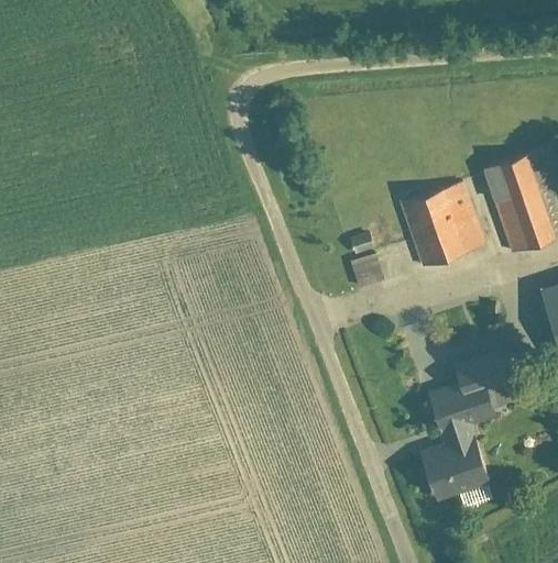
[(557,170),(550,148),(483,170),(510,251),(557,234),(557,170)]
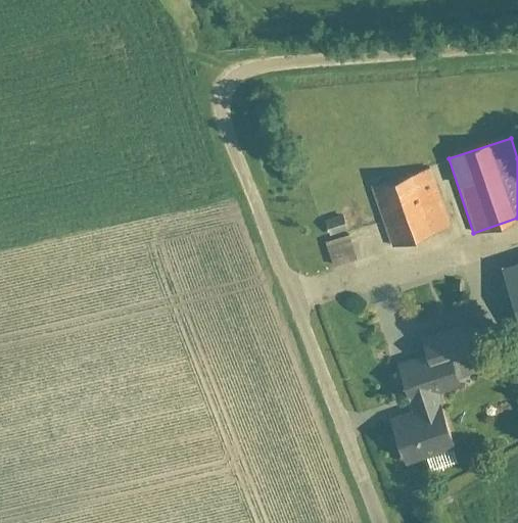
[(372,188),(392,248),(452,229),(431,169),(372,188)]
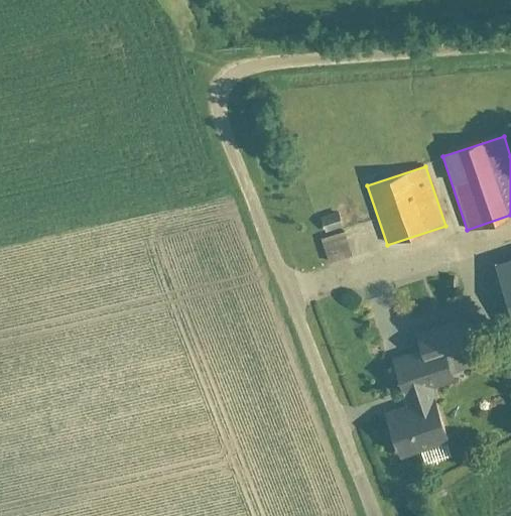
[(323,230),(335,264),(352,258),(340,224),(323,230)]
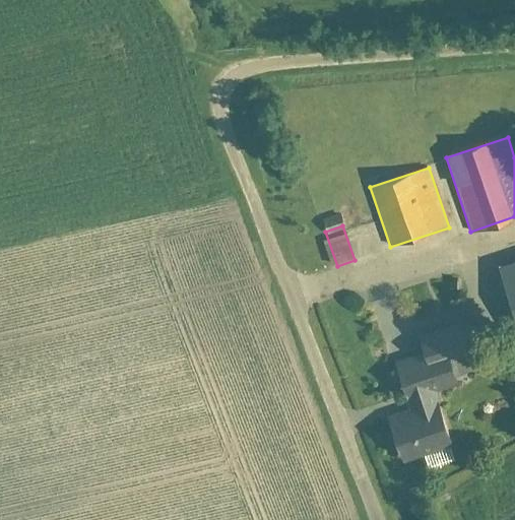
[(514,262),(501,266),(514,315),(514,262)]
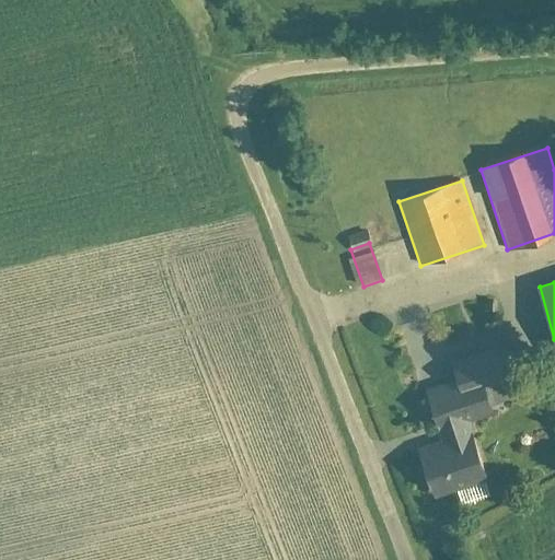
[(487,497),(483,483),(489,480),(474,433),(469,435),(464,422),(498,411),(498,409),(524,400),(507,348),(454,366),(459,382),(429,392),(447,443),(418,453),(434,500),(458,492),(462,504),(487,497)]
